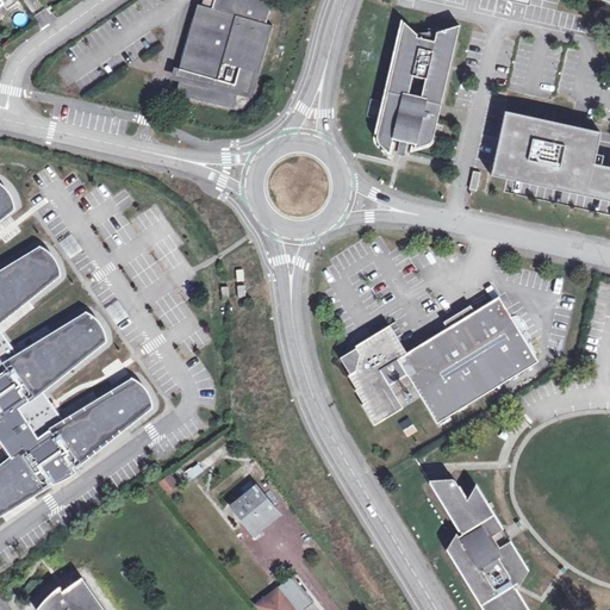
[(0,0),(0,6),(2,4),(7,10),(17,2),(14,0),(0,0)]
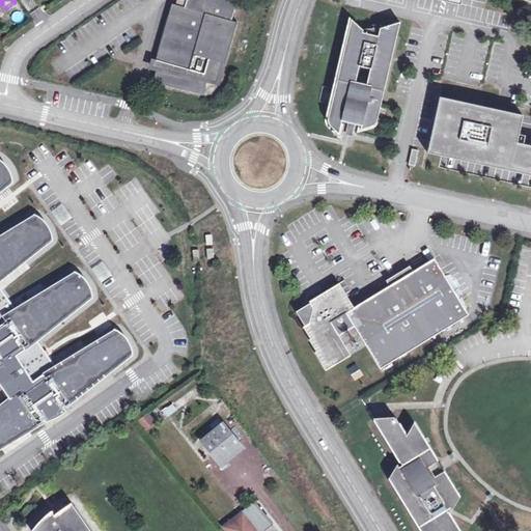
[(139,0),(119,0),(118,1),(126,12),(141,3),(139,0)]
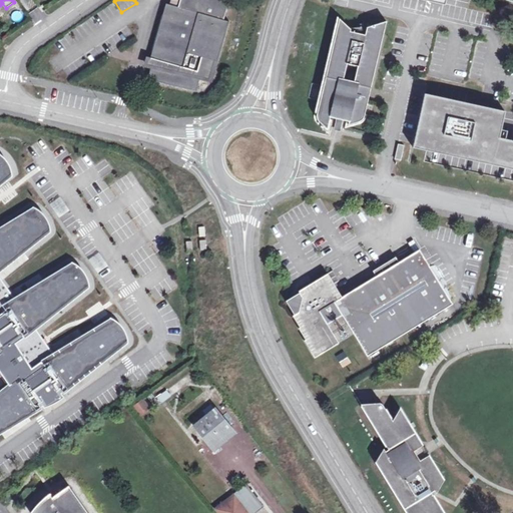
[(177,0),(176,6),(165,3),(146,80),(195,91),(198,79),(207,81),(208,76),(216,78),(229,19),(223,18),(227,0),(177,0)]
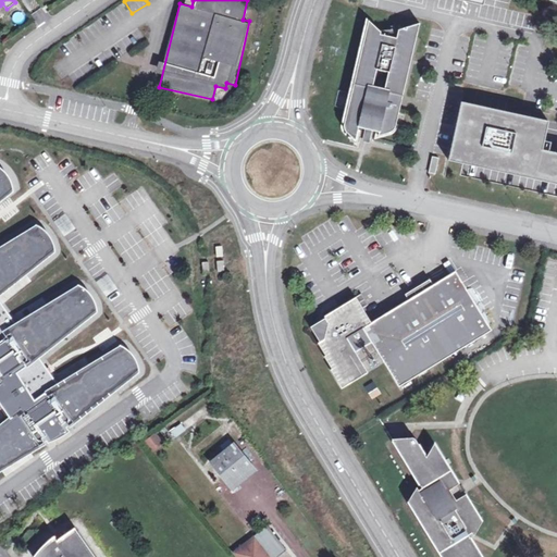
[(347,132),(356,140),(361,119),(368,121),(367,127),(373,130),(374,122),(381,124),(379,135),(390,132),(394,130),(396,127),(420,23),(404,27),(404,31),(399,29),(397,37),(381,34),(382,32),(369,20),(345,122),(345,126),(347,132)]
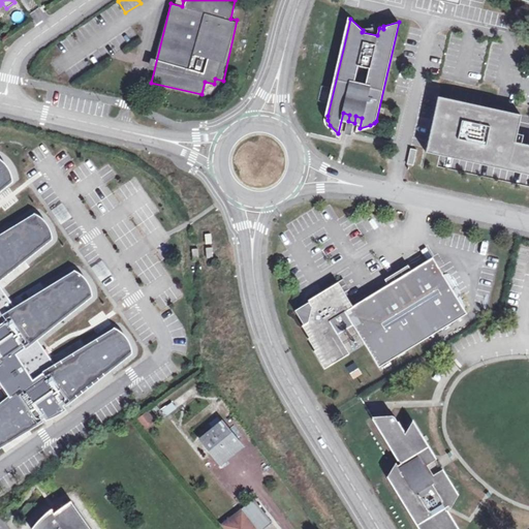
[(438,96),(426,152),(528,174),(528,145),(521,143),(523,134),(516,132),(520,114),(438,96)]
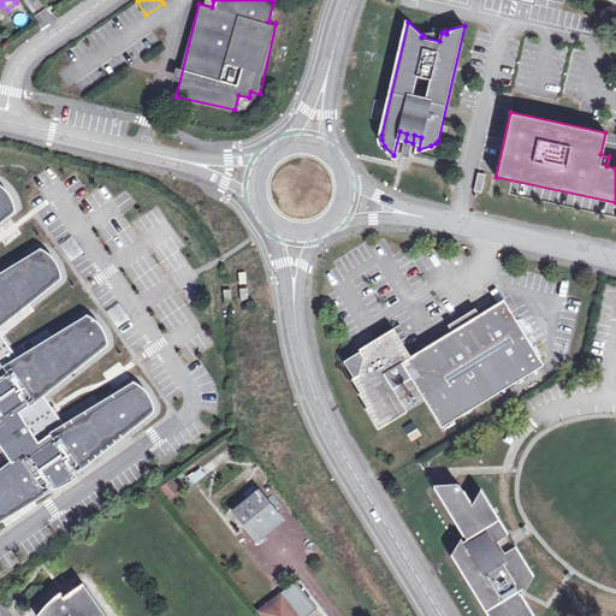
[(413,143),(406,141),(402,155),(409,158),(413,143)]
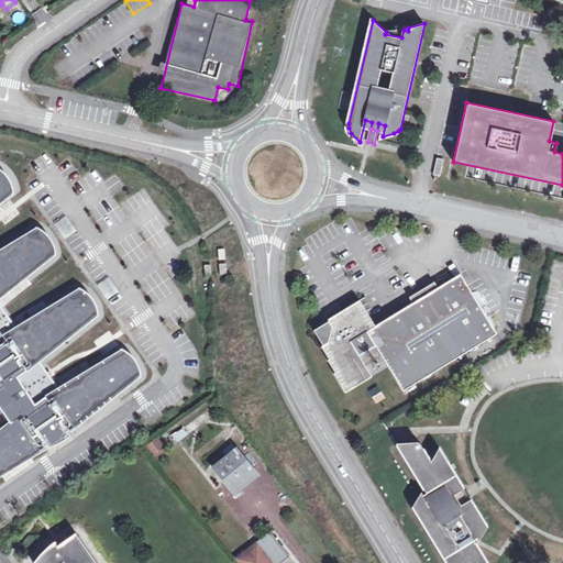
[(444,158),(438,157),(433,174),(440,175),(444,158)]
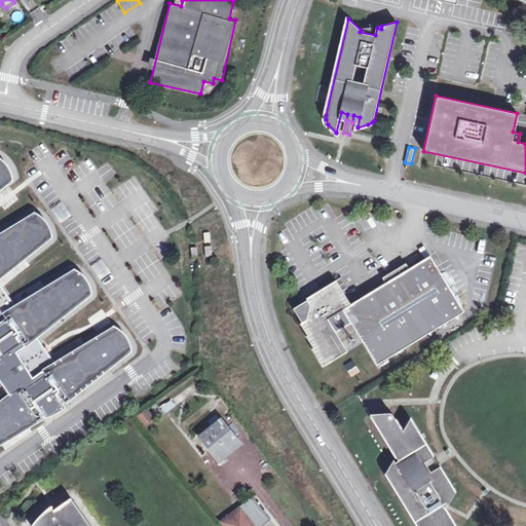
[(0,375),(3,380),(10,390),(0,398),(0,439),(45,410),(47,413),(52,410),(53,411),(54,412),(55,411),(57,411),(57,410),(57,408),(68,401),(65,397),(133,343),(130,335),(127,330),(121,323),(115,318),(58,357),(50,347),(37,329),(91,287),(89,278),(86,273),(81,266),(74,262),(16,300),(10,292),(0,276),(0,269),(50,229),(48,222),(45,217),(40,210),(33,205),(0,227),(0,180),(9,173),(8,165),(5,160),(0,153),(0,375)]
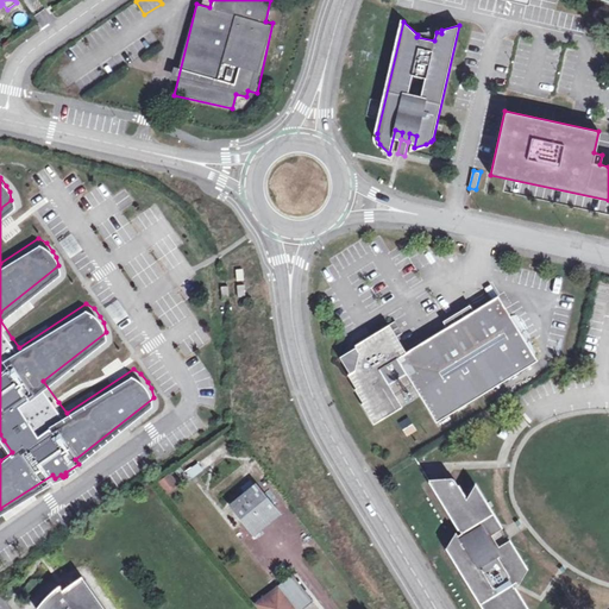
[(359,351),(353,369),(347,374),(356,388),(355,389),(363,402),(360,403),(374,425),(393,413),(402,406),(388,383),(405,372),(435,420),(537,357),(498,295),(483,305),(406,352),(400,341),(388,325),(355,345),(359,351)]
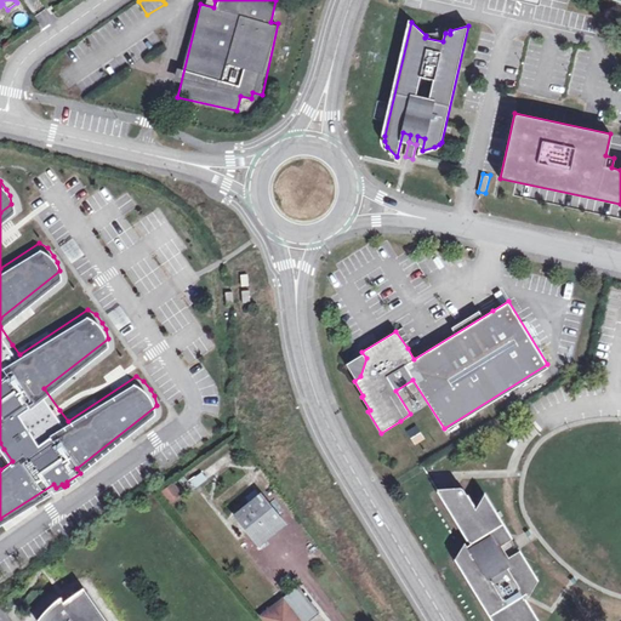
[(360,376),(366,358),(352,365),(360,376)]
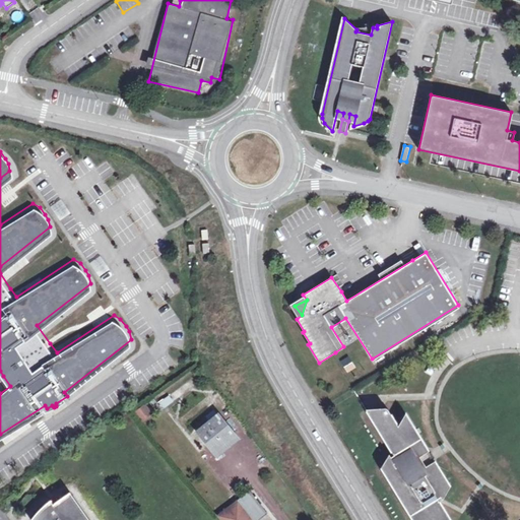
[(164,408),(174,401),(169,394),(158,401),(164,408)]
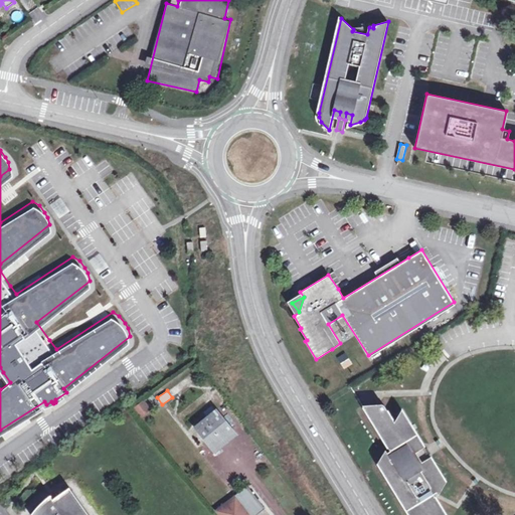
[(143,398),(132,407),(141,418),(152,409),(143,398)]
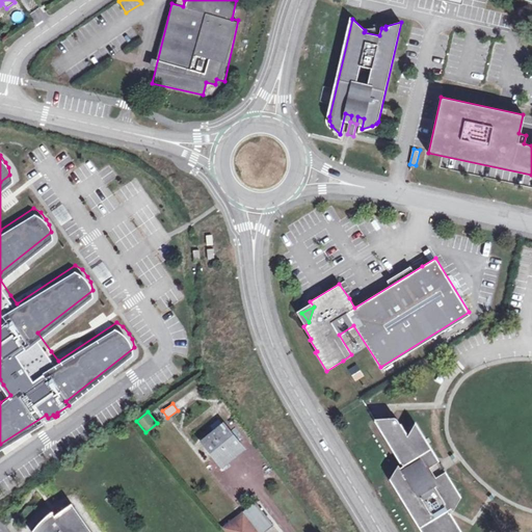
[(403,464),(400,467),(398,463),(390,477),(423,531),(461,531),(453,517),(447,508),(449,507),(450,506),(452,509),(460,496),(443,469),(445,467),(443,463),(442,461),(440,462),(415,422),(408,435),(397,418),(396,417),(394,416),(374,418),(403,464)]
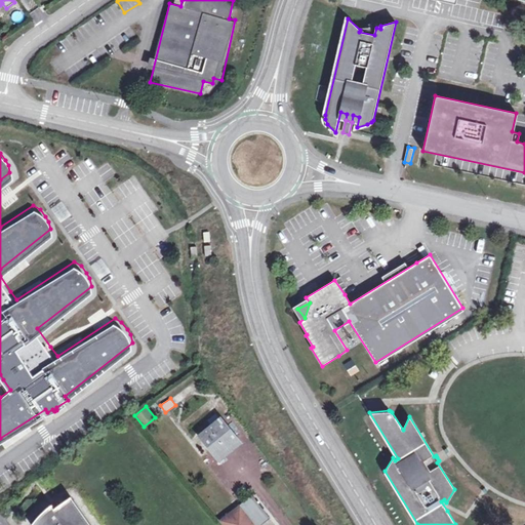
[(209,420),(213,427),(201,437),(218,457),(239,441),(217,414),(209,420)]
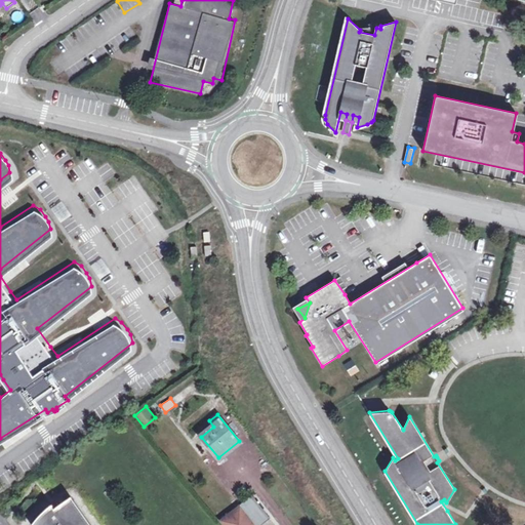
[(93,524),(77,499),(61,511),(57,508),(55,508),(52,508),(50,509),(47,510),(44,512),(40,515),(38,516),(35,520),(33,523),(32,524),(93,524)]
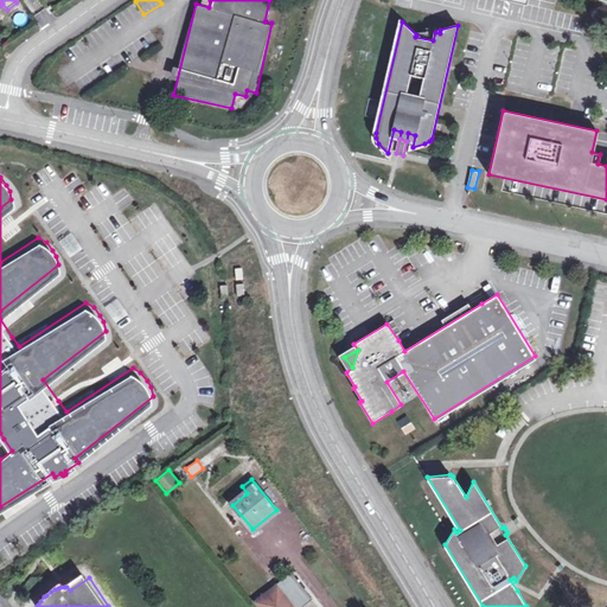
[(255,601),(259,606),(295,606),(278,583),(255,601)]
